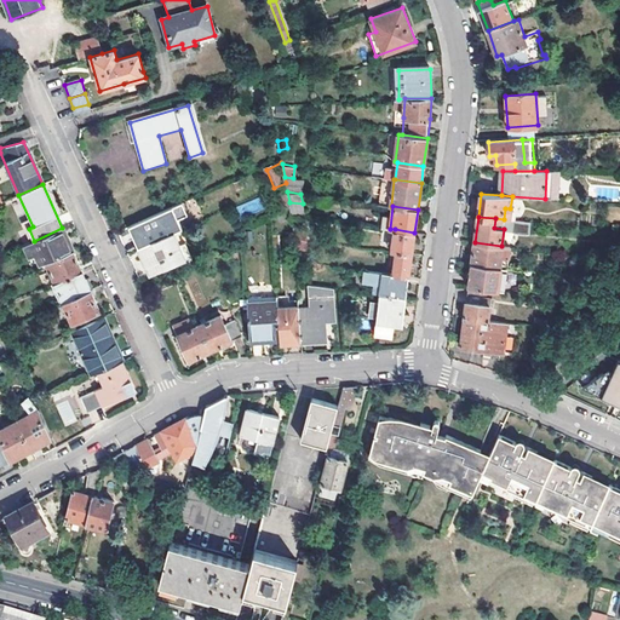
[(527,231),(528,222),(512,220),(511,229),(527,231)]
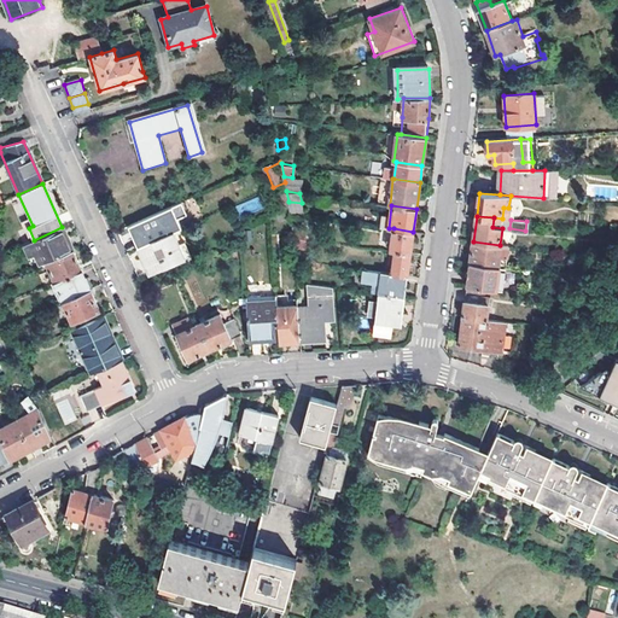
[(62,227),(34,240),(19,246),(30,269),(46,262),(73,251),(62,227)]
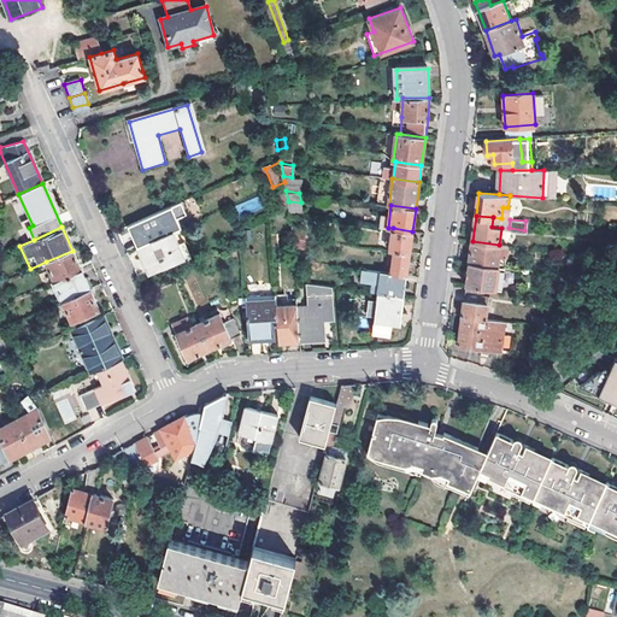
[(64,227),(62,227),(72,251),(75,250),(64,227)]
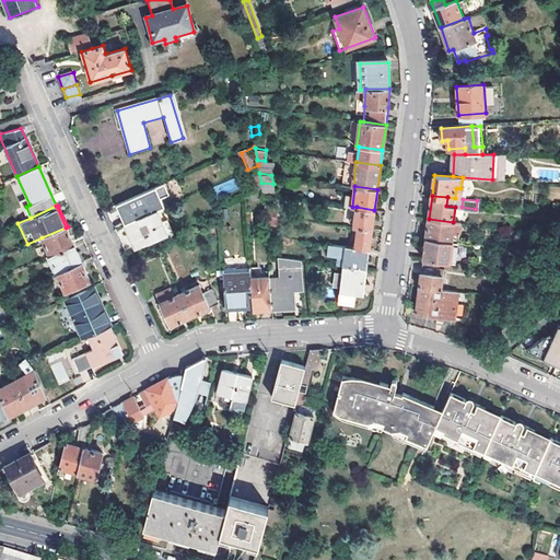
[(266,213),(277,216),(277,208),(265,206),(266,213)]
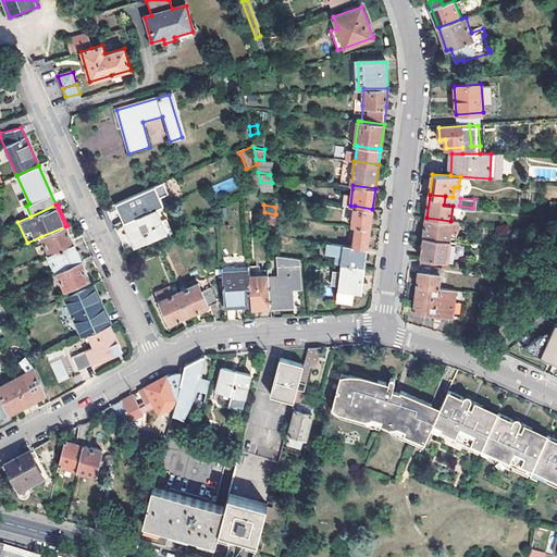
[(372,209),(355,206),(353,225),(355,225),(370,227),(372,209)]
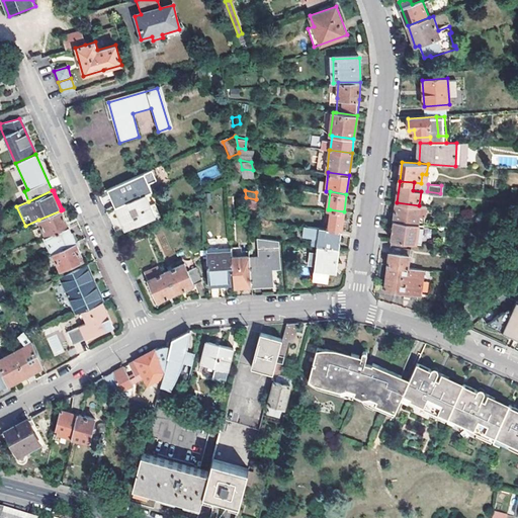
[(146,195),(116,208),(125,231),(155,217),(146,195)]
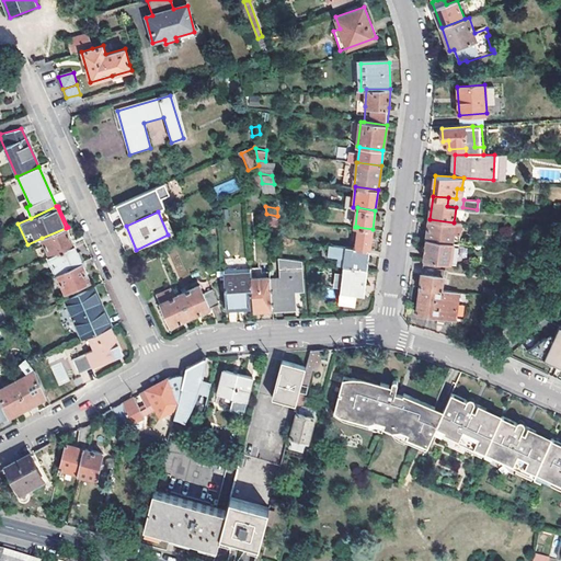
[(278,225),(277,216),(266,214),(266,222),(278,225)]
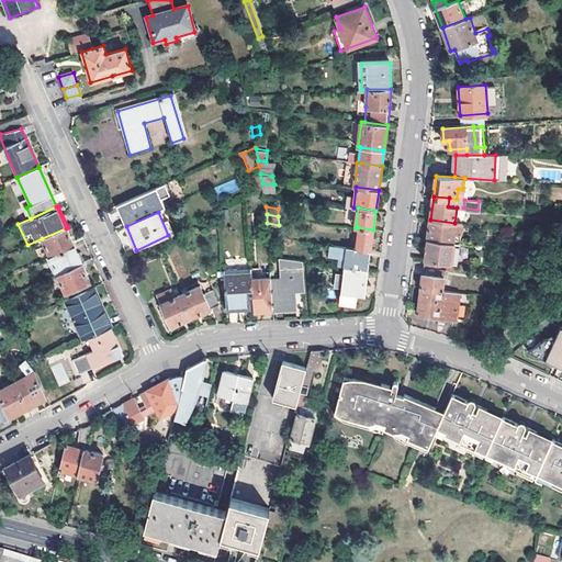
[(454,223),(430,220),(428,238),(453,243),(459,243),(460,244),(463,224),(454,223)]
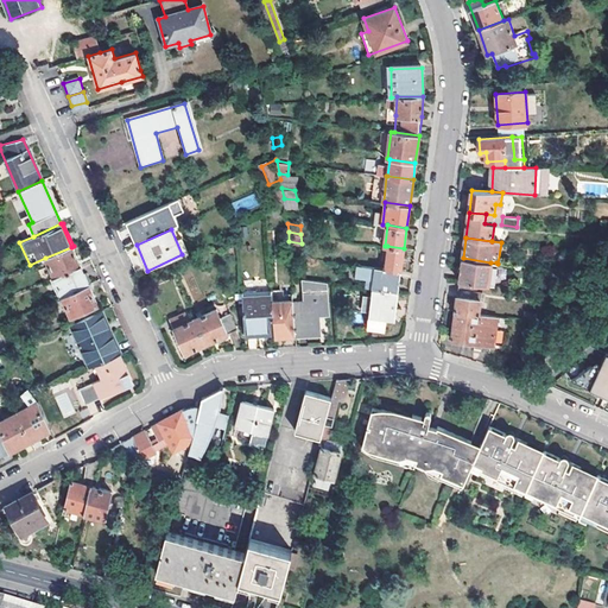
[(404,248),(387,246),(387,253),(384,252),(382,260),(386,260),(385,268),(400,271),(404,248)]
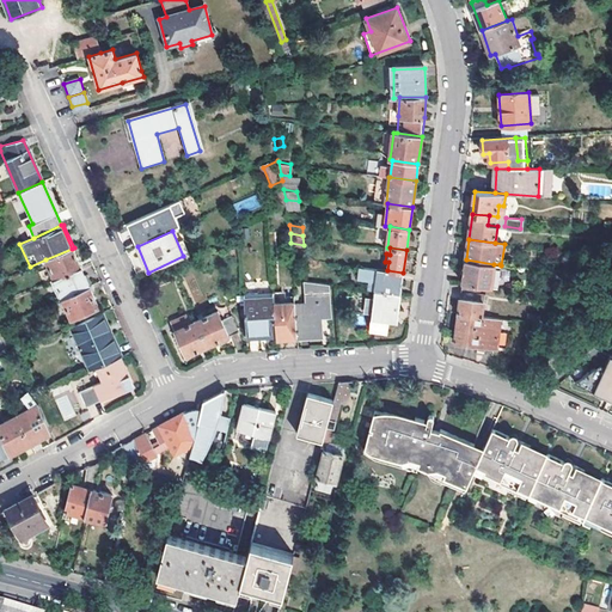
[(46,259),(54,279),(80,267),(72,249),(46,259)]
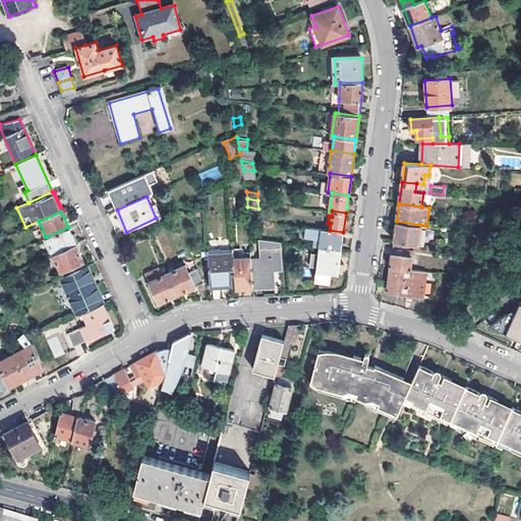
[(420,225),(397,221),(394,241),(410,243),(422,245),(425,225),(420,225)]
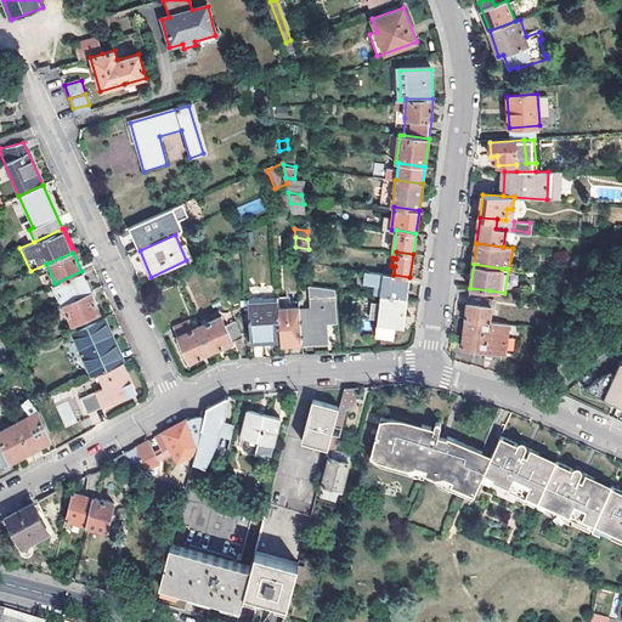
[(55,283),(64,303),(91,290),(82,271),(55,283)]
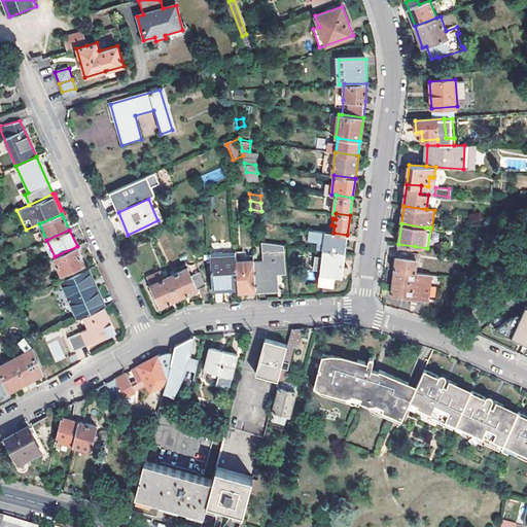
[(322,250),(323,250),(345,252),(345,248),(347,235),(334,233),(319,231),(318,242),(323,242),(322,250)]
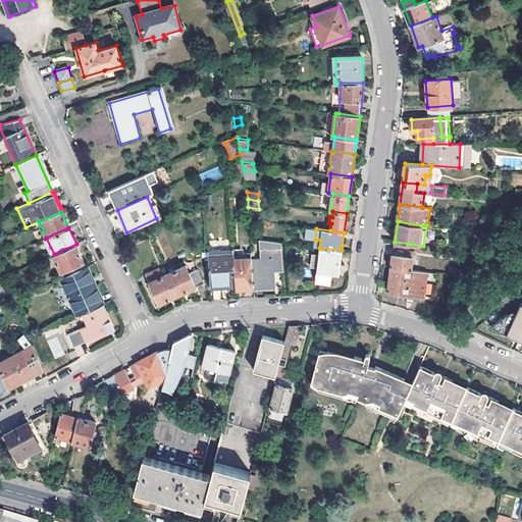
[(262,258),(252,259),(254,288),(274,286),(273,269),(280,269),(279,242),(260,240),(262,258)]
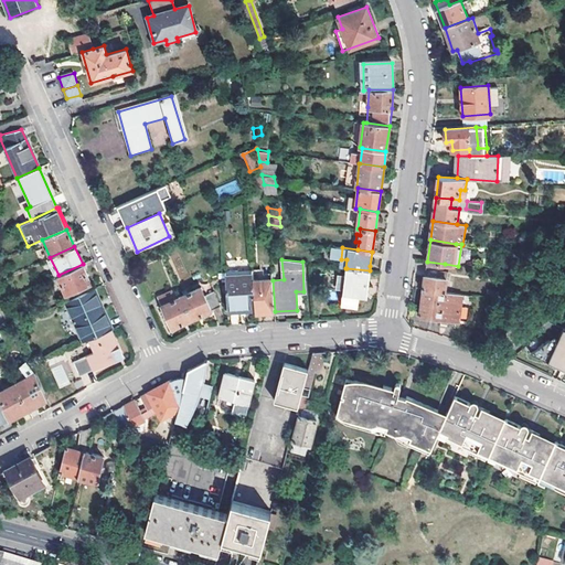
[(445,264),(427,262),(424,289),(446,292),(448,273),(444,273),(445,264)]
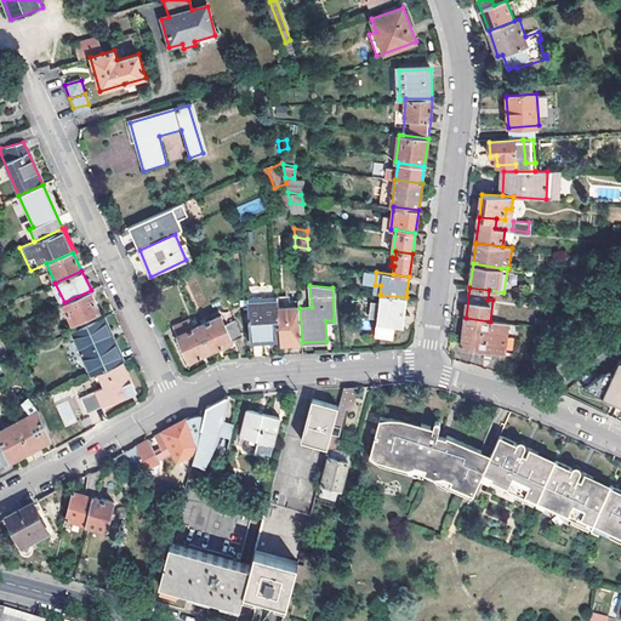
[(74,324),(101,312),(91,290),(64,302),(74,324)]
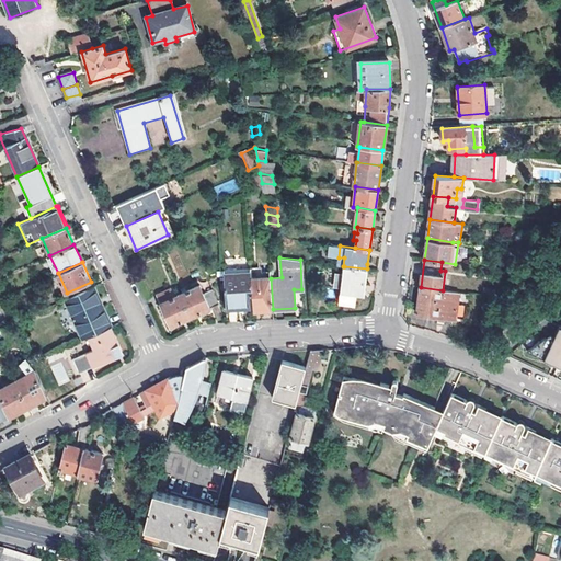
[(333,288),(341,289),(344,266),(343,266),(336,265),(333,288)]
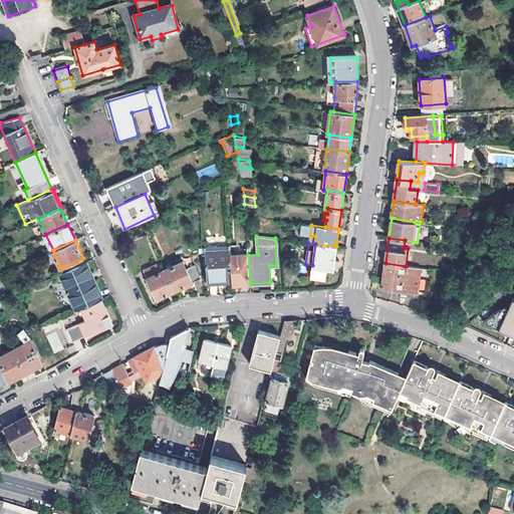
[(333,267),(336,246),(315,244),(312,265),(311,276),(325,278),(326,267),(333,267)]
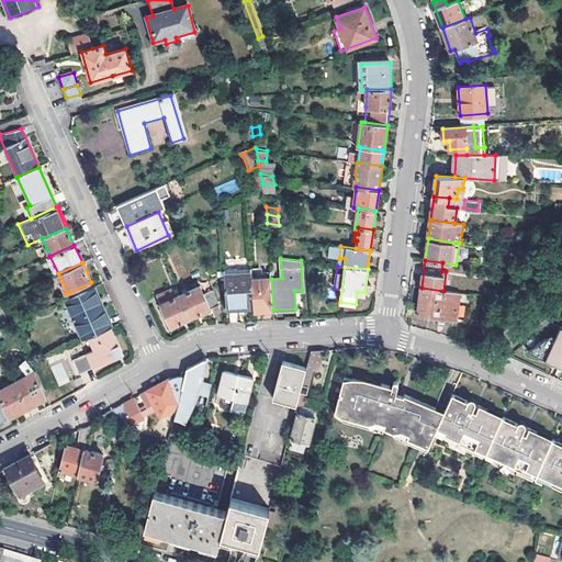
[(253,268),(225,270),(227,307),(256,305),(254,278),(253,268)]
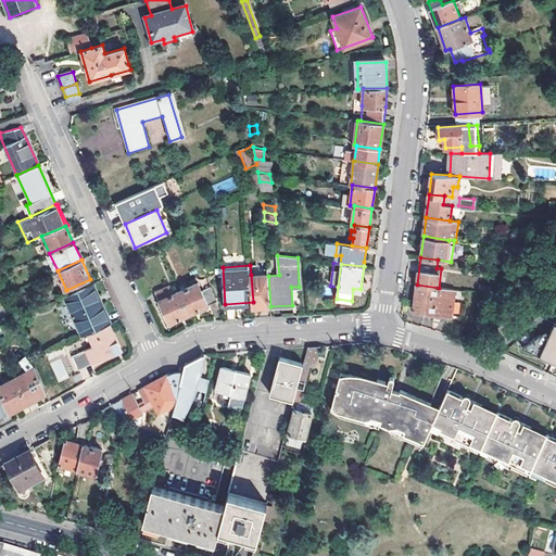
[(253,305),(254,307),(270,306),(268,276),(268,274),(251,275),(253,302),(253,305)]
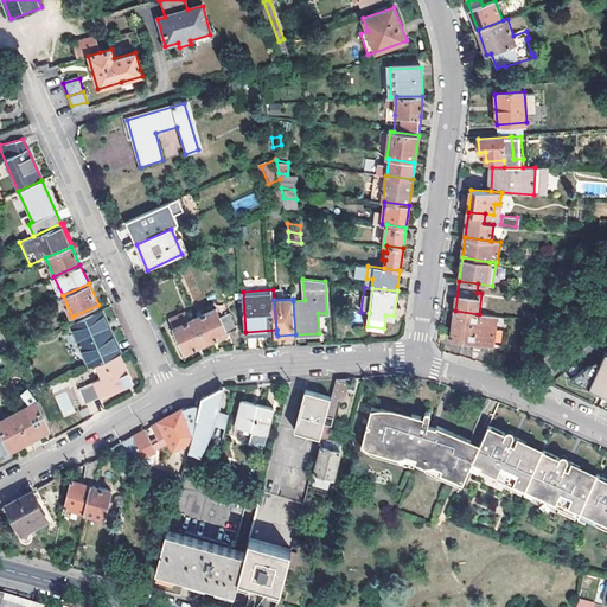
[(544,304),(540,312),(534,321),(543,323),(553,308),(544,304)]
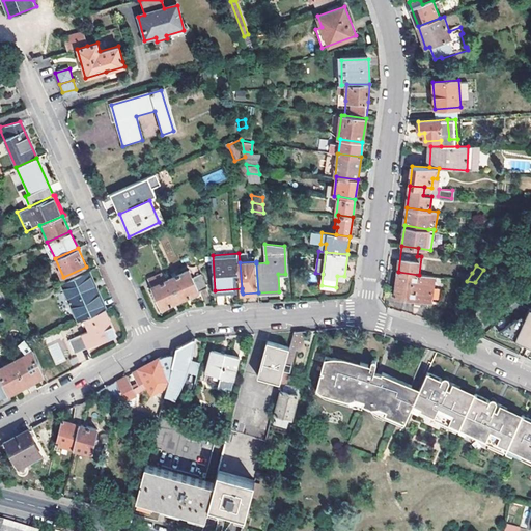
[(171,278),(180,300),(206,287),(200,274),(193,277),(190,270),(176,276),(174,272),(171,273),(173,277),(171,278)]
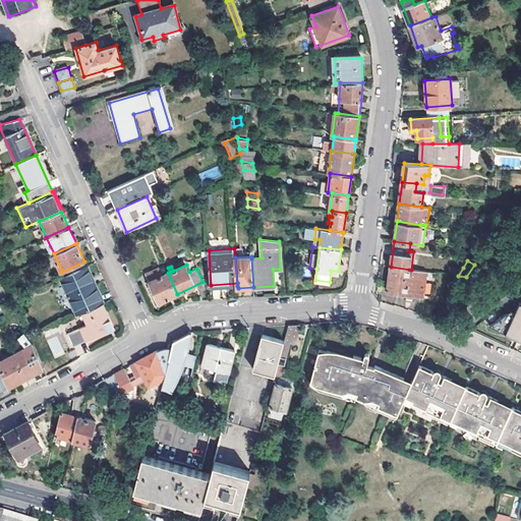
[(458,276),(463,268),(450,266),(449,275),(458,276)]
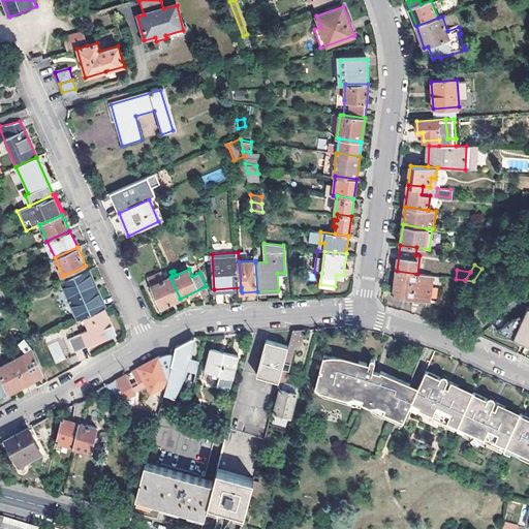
[(104,309),(88,271),(62,282),(69,300),(66,301),(68,304),(70,303),(79,320),(85,317),(104,309)]
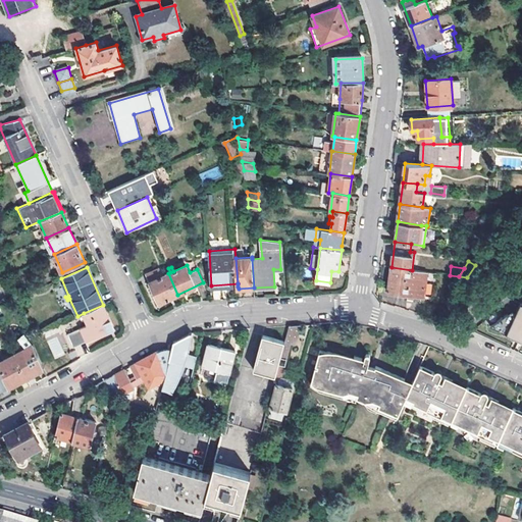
[(412,270),(392,267),(388,292),(424,297),(427,272),(412,270)]
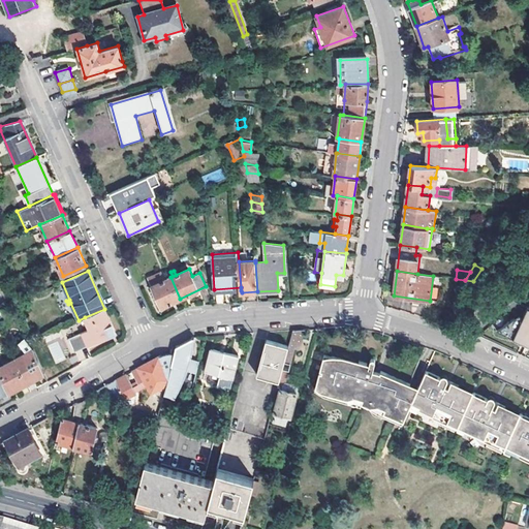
[(162,277),(159,272),(148,277),(161,307),(180,299),(170,277),(167,278),(166,276),(162,277)]
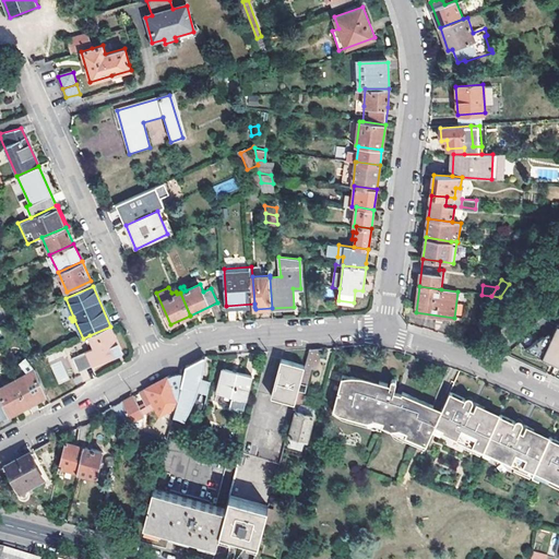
[(301,306),(300,288),(293,288),(294,307),(301,306)]
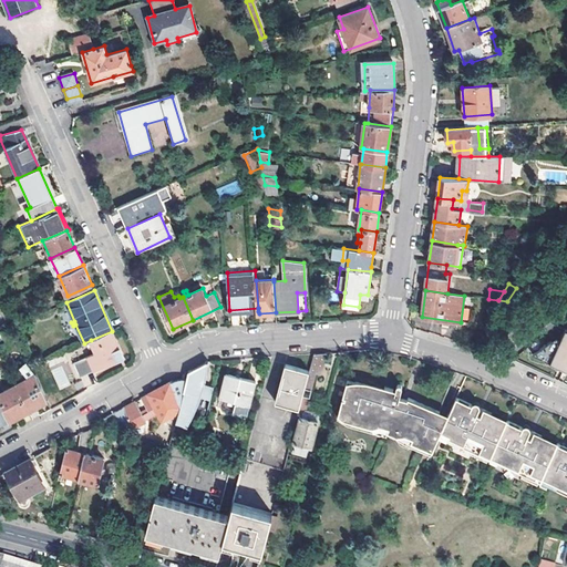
[(507,301),(498,300),(493,308),(501,312),(507,301)]
